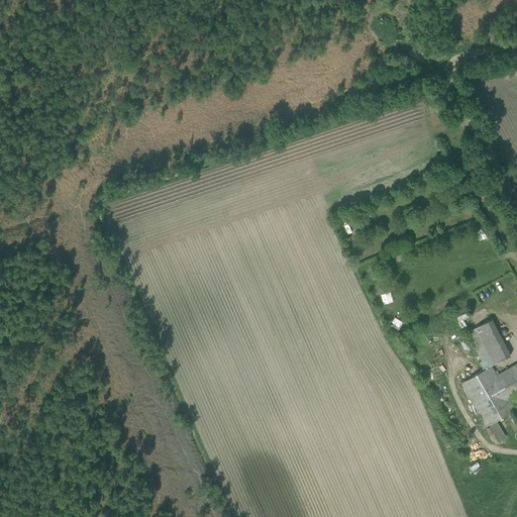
[(346,236),(356,231),(352,223),(342,228),(346,236)]
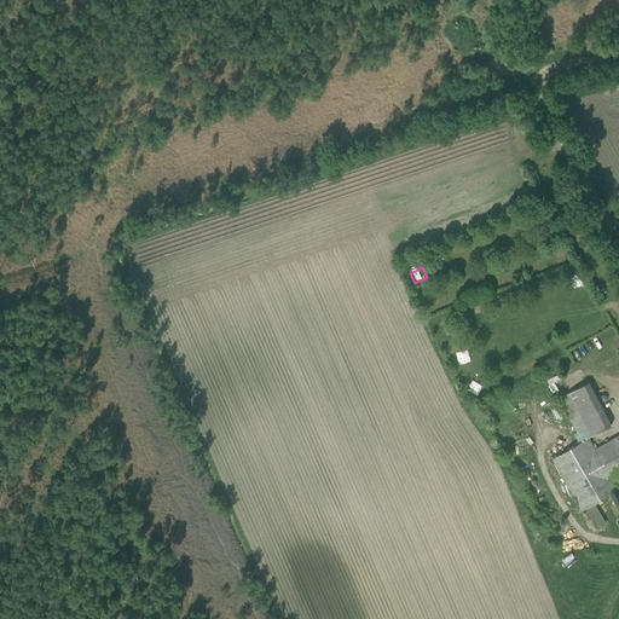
[(461,376),(472,374),(468,360),(457,364),(461,376)]
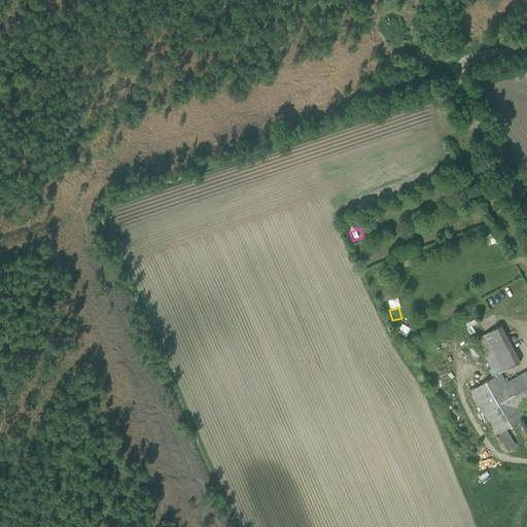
[(432,315),(430,312),(426,314),(431,325),(449,317),(446,309),(432,315)]
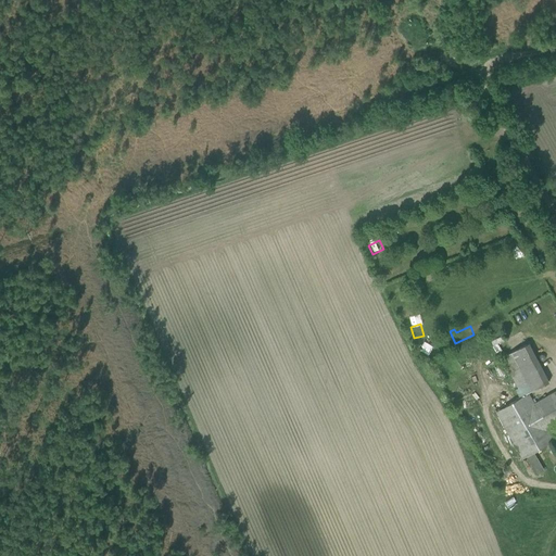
[(498,343),(504,341),(502,337),(489,342),(494,353),(501,351),(498,343)]
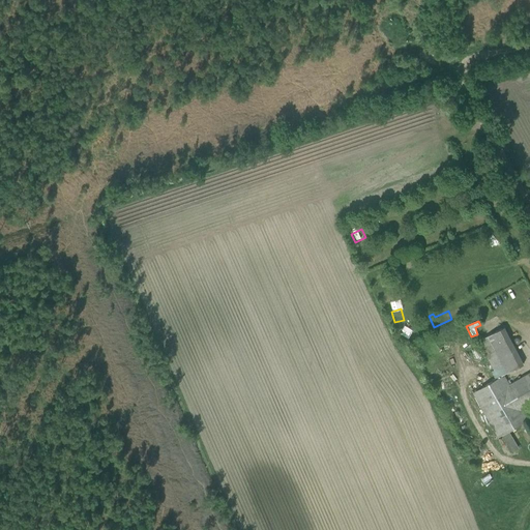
[(409,325),(401,334),(406,339),(414,330),(409,325)]
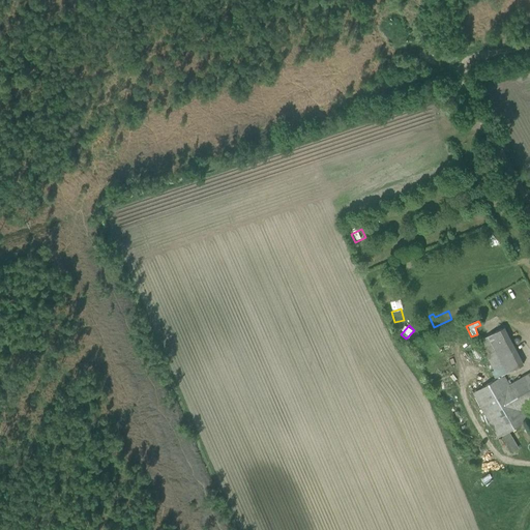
[(478,341),(497,378),(523,364),(504,327),(478,341)]
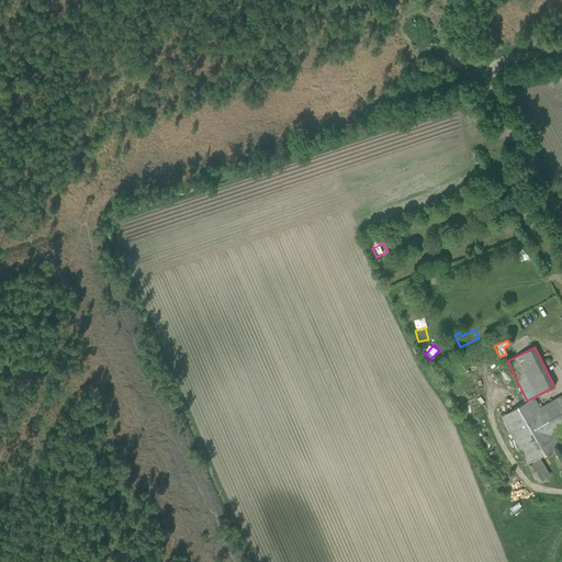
[(463,385),(452,389),(454,396),(464,393),(463,385)]
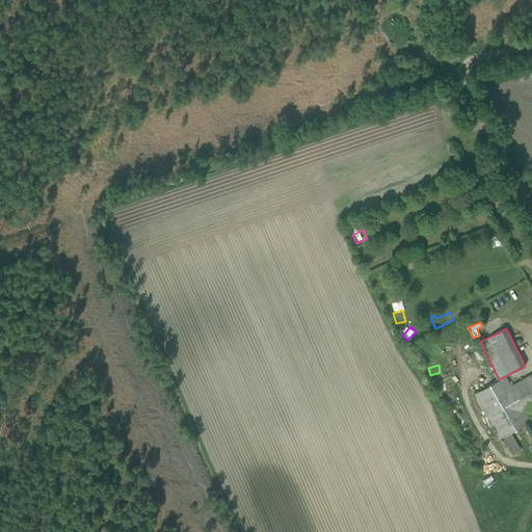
[(505,376),(474,394),(500,439),(504,436),(513,454),(521,450),(510,433),(531,422),(525,410),(531,406),(531,374),(510,387),(505,376)]
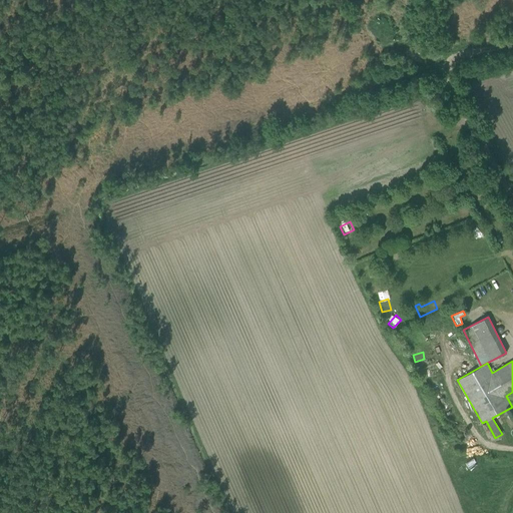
[(486,423),(481,425),(490,441),(495,438),(486,423)]
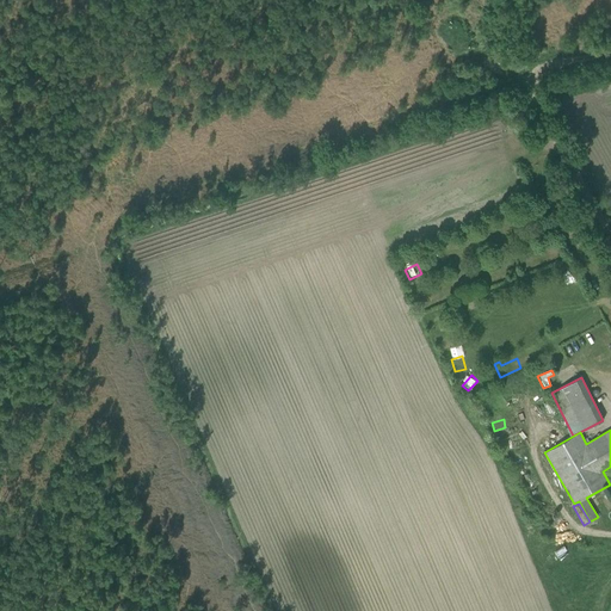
[(557,560),(569,555),(566,547),(554,551),(557,560)]
